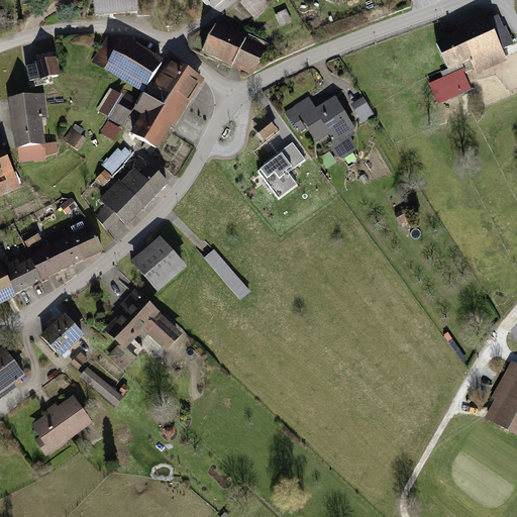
[(94,0),(95,17),(135,15),(134,0),(94,0)]
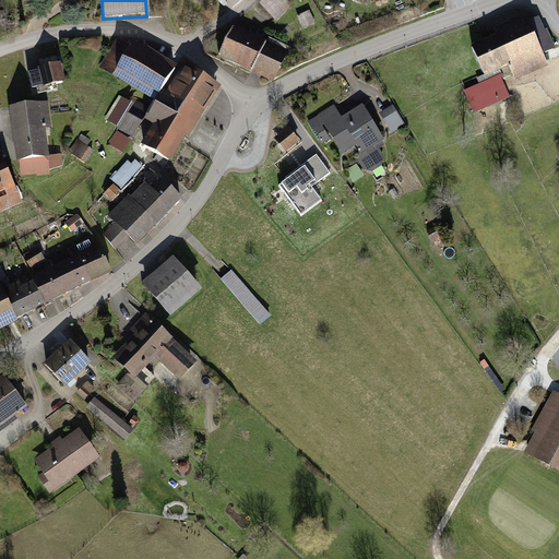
[(265,0),(261,4),(277,21),(295,4),(289,0),(265,0)]
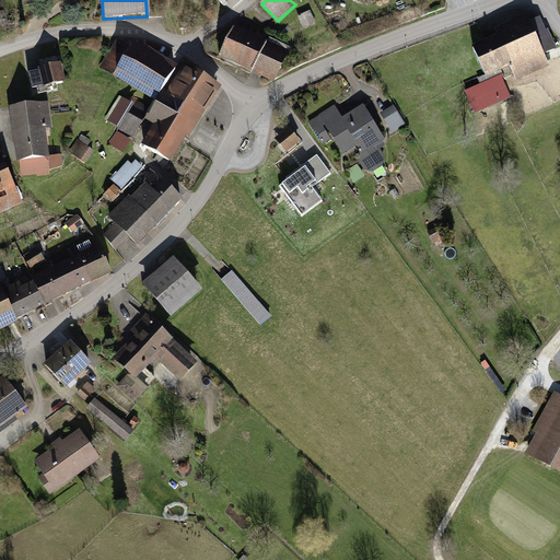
[(476,0),(446,0),(451,11),(477,1),(476,0)]
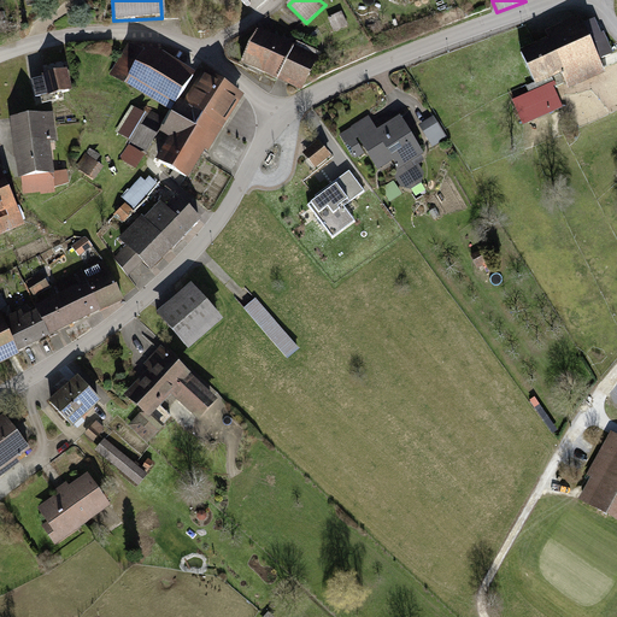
[(550,40),(563,71),(568,83),(603,70),(598,58),(589,39),(581,17),(546,31),(550,40)]
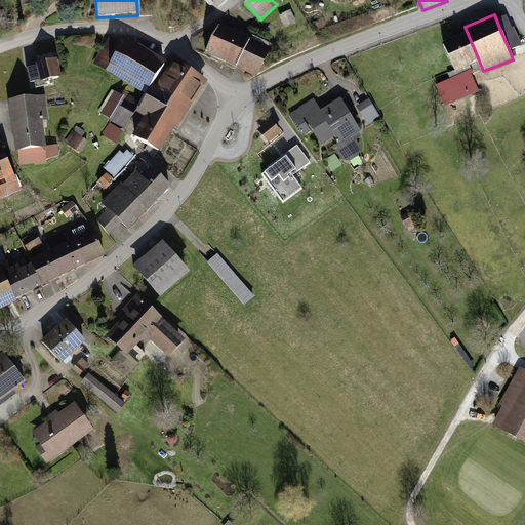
[(239,66),(250,41),(219,27),(207,51),(239,66)]
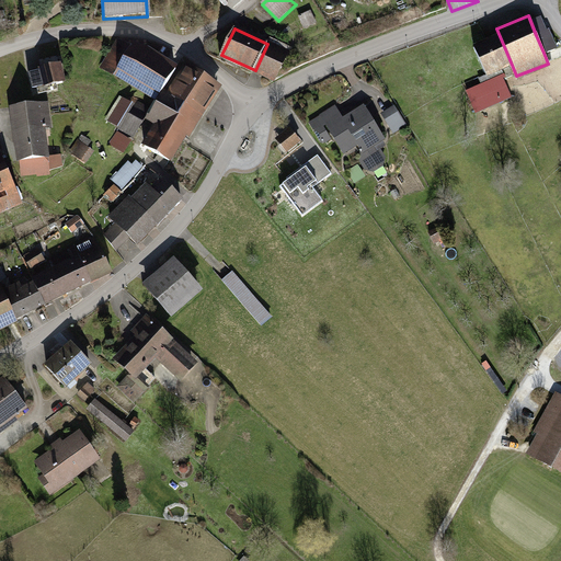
[(547,31),(536,35),(544,53),(554,48),(547,31)]
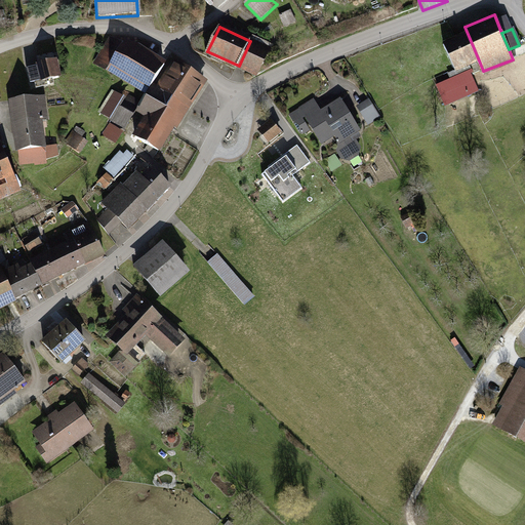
[(479,61),(468,34),(445,43),(456,70),(479,61)]
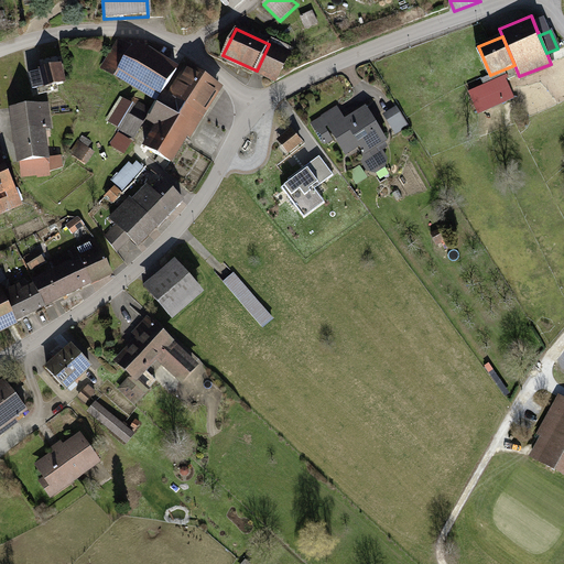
[(101,69),(159,100),(179,64),(136,41),(132,45),(118,38),(101,69)]
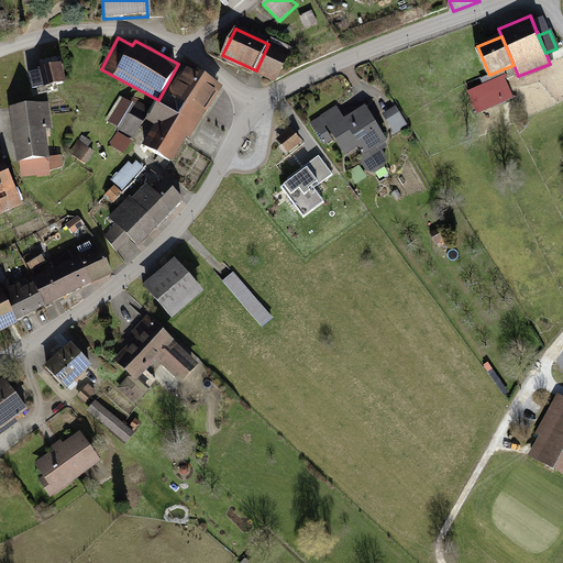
[(268,44),(256,70),(274,79),(286,52),(268,44)]
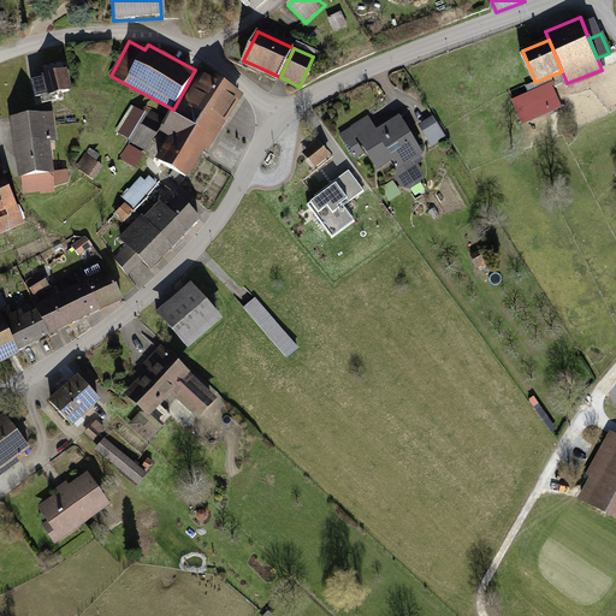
[(70,71),(45,77),(51,99),(75,93),(70,71)]
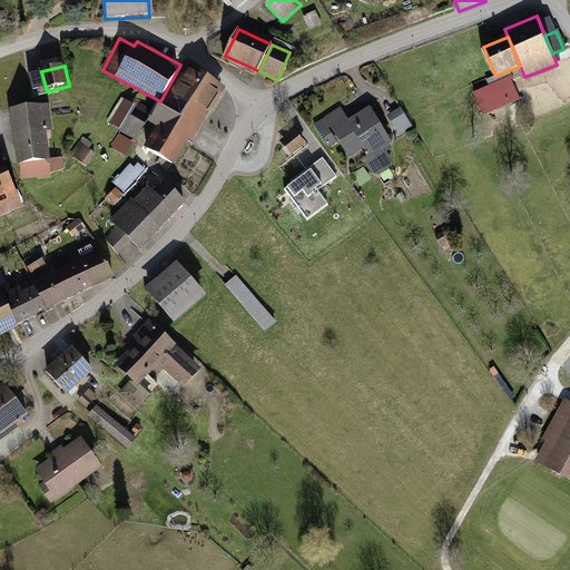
[(190,69),(174,97),(205,116),(222,88),(190,69)]
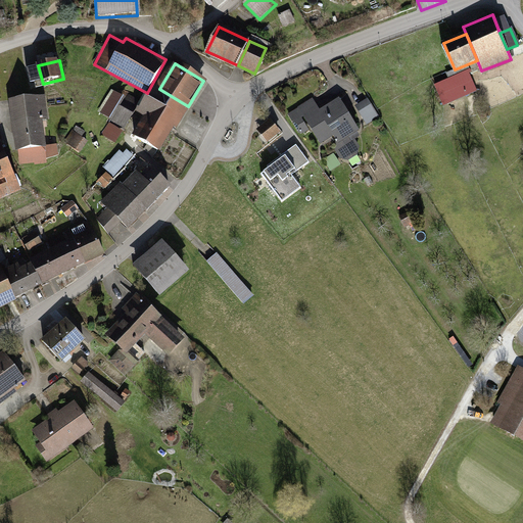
[(436,86),(444,104),(476,90),(468,73),(436,86)]
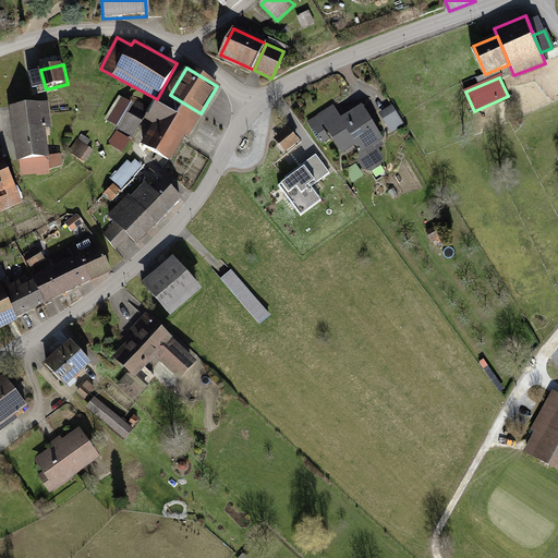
[(149,114),(158,121),(185,137),(201,113),(170,95),(164,91),(149,114)]
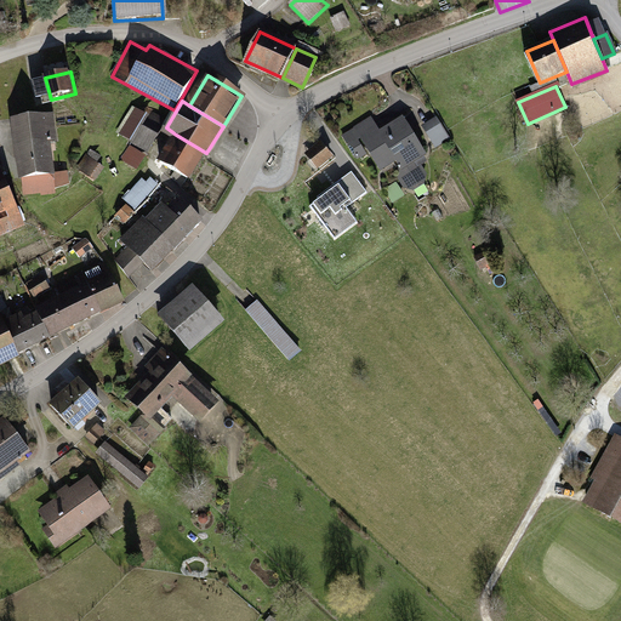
[(149,118),(132,108),(117,135),(134,144),(149,118)]
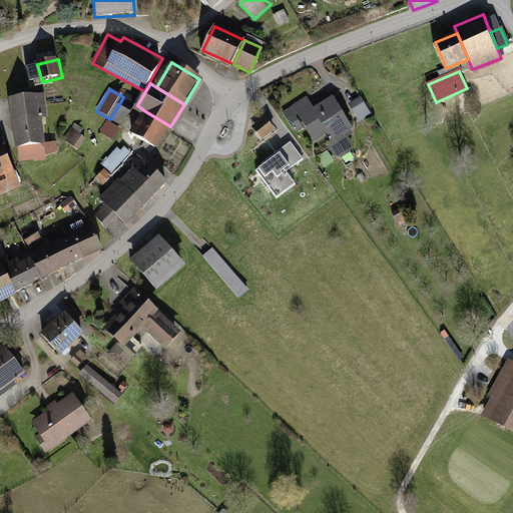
[(43,95),(11,99),(19,159),(59,153),(57,140),(46,141),(42,116),(46,115),(43,95)]
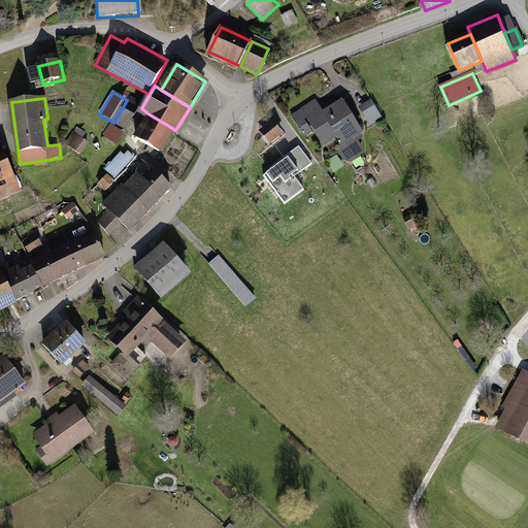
[(320,100),(291,116),(302,137),(317,130),(324,143),(338,136),(343,146),(340,147),(347,159),(364,150),(359,139),(365,135),(347,99),(325,110),(320,100)]
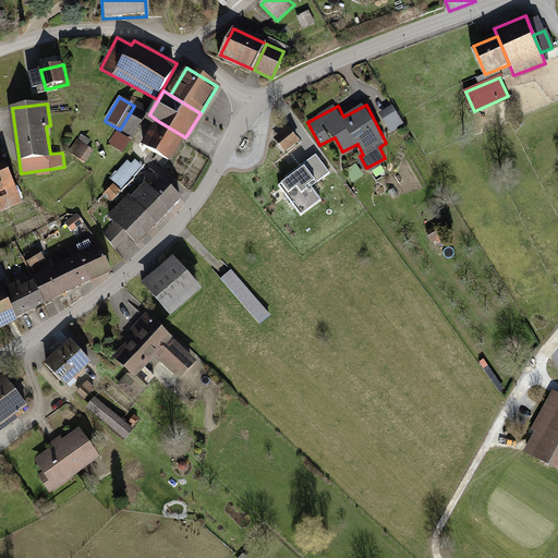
[(393,106),(379,113),(392,137),(407,130),(393,106)]
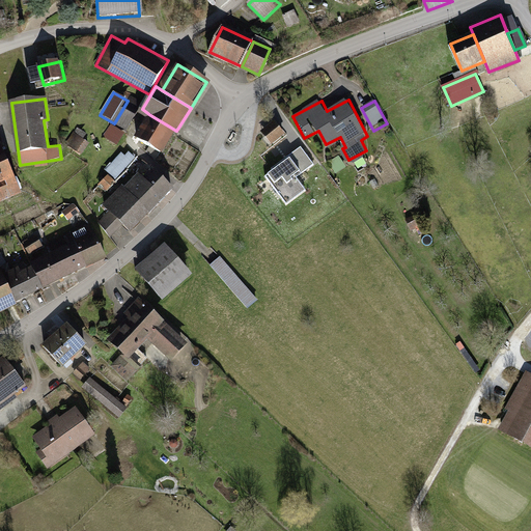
[(163,154),(176,131),(150,115),(137,138),(163,154)]
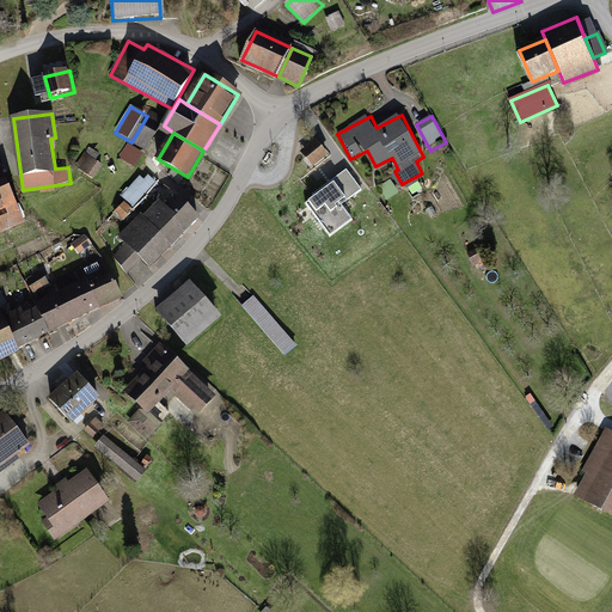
[(317,140),(301,153),(311,165),(328,152),(317,140)]
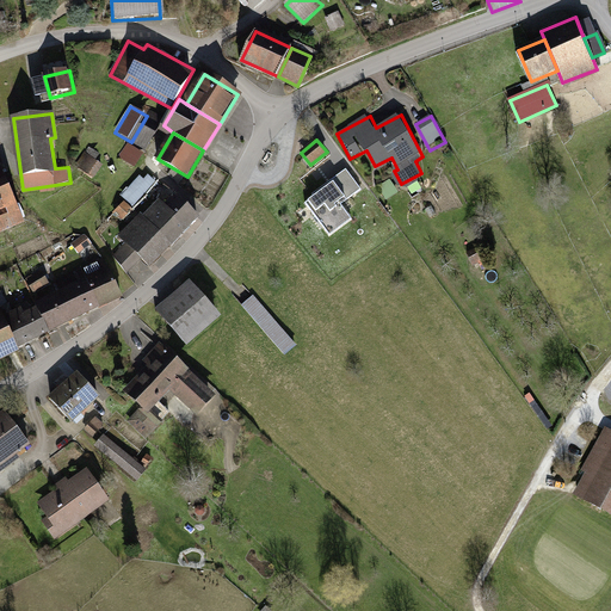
[(142,154),(125,146),(117,159),(134,168),(142,154)]
